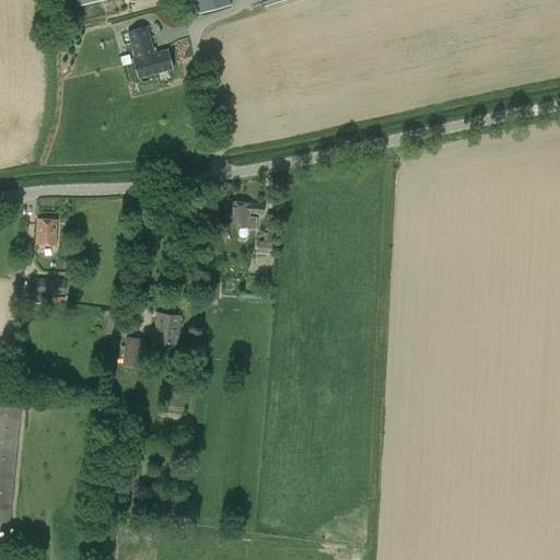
[(195,0),(199,13),(232,4),(230,0),(195,0)]
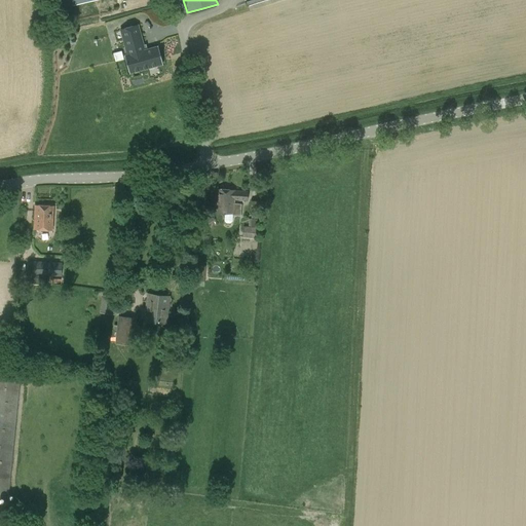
[(129,74),(163,65),(158,45),(145,49),(139,25),(119,30),(126,54),(124,54),(129,74)]
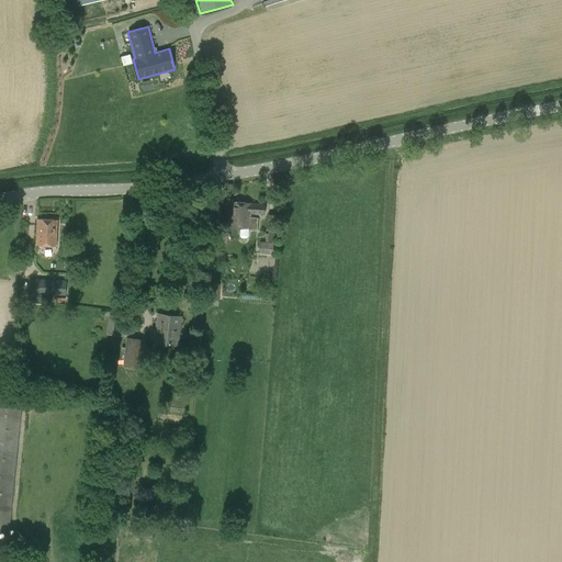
[(119,55),(127,54),(126,45),(117,47),(119,55)]
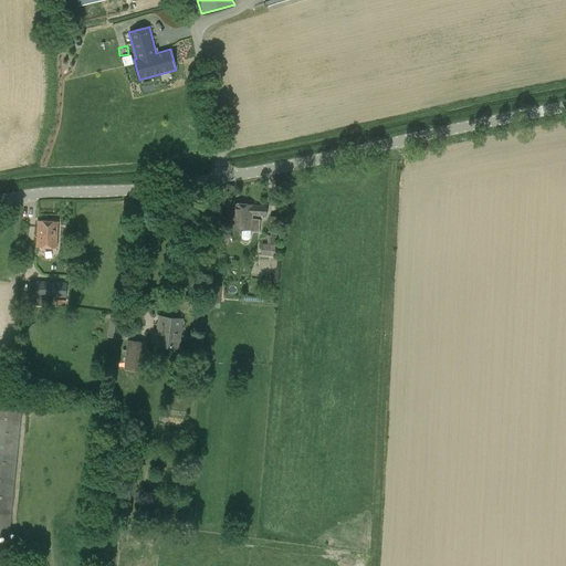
[(130,54),(121,56),(124,65),(133,63),(130,54)]
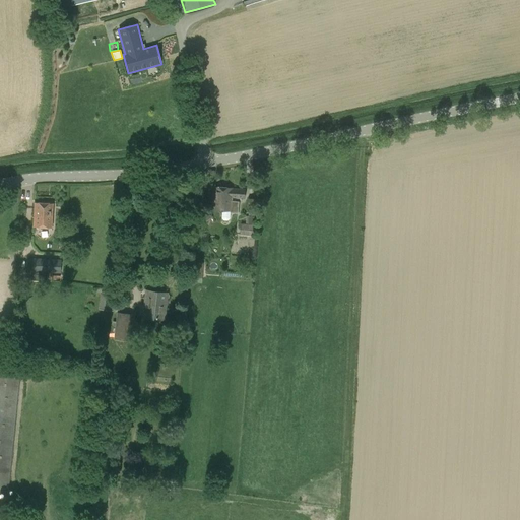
[(212,209),(222,210),(222,218),(223,220),(228,220),(230,218),(230,213),(238,213),(239,201),(231,201),(231,197),(245,198),(245,190),(213,188),(212,209)]
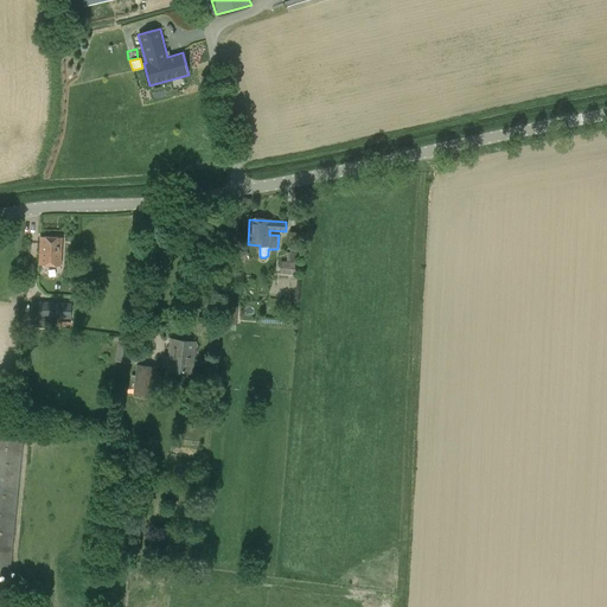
[(61,264),(62,237),(42,237),(40,263),(61,264)]
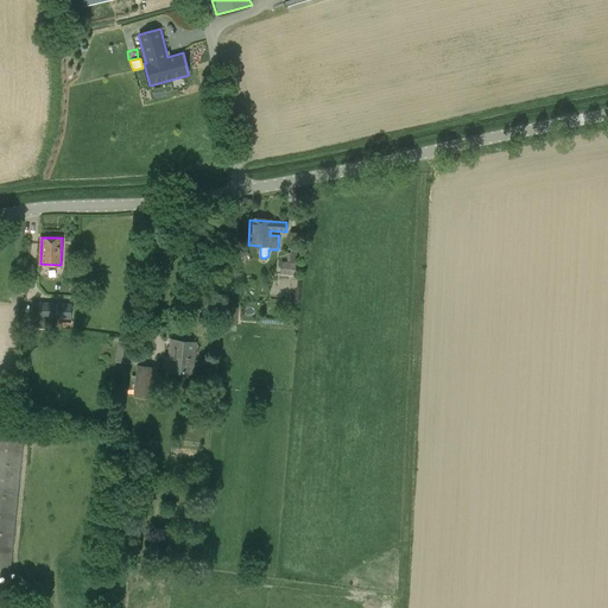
[(280,261),(279,274),(296,276),(297,254),(287,253),(287,261),(280,261)]
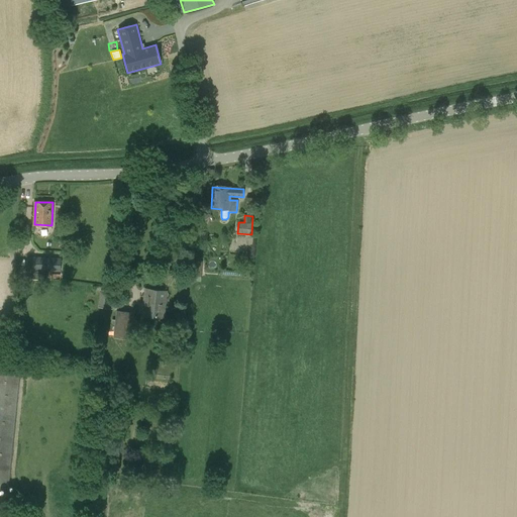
[(26,270),(61,272),(61,259),(27,256),(26,270)]
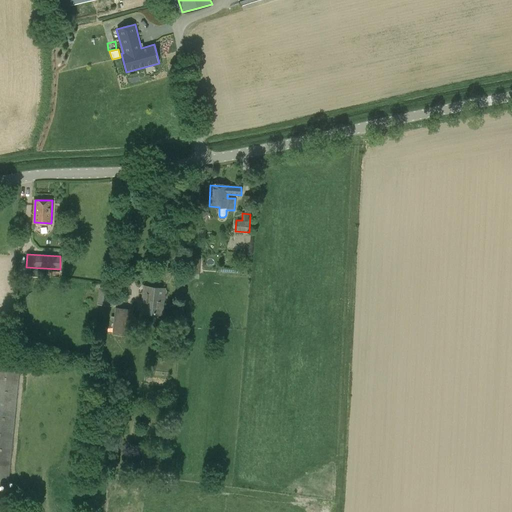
[(190,273),(199,274),(200,259),(191,258),(190,265),(185,265),(185,272),(190,273)]
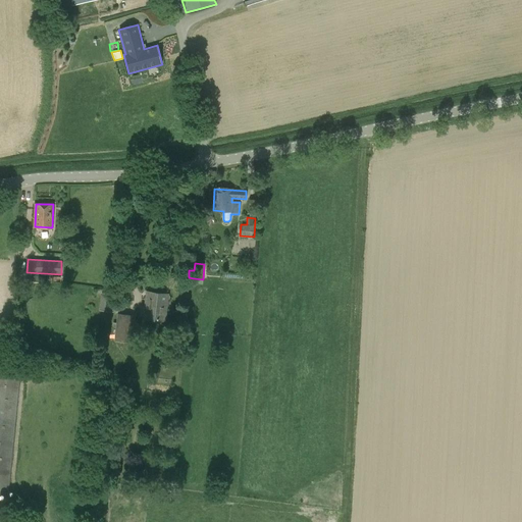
[(148,292),(144,318),(164,320),(168,295),(148,292)]
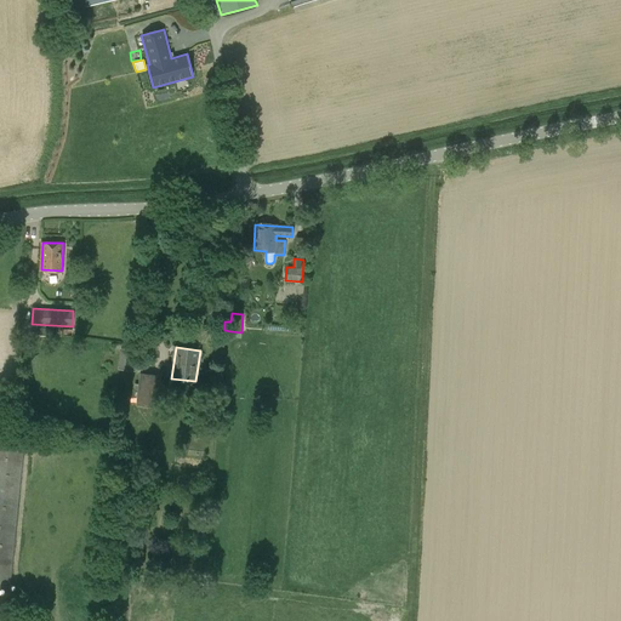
[(117,369),(136,371),(140,352),(120,348),(117,369)]
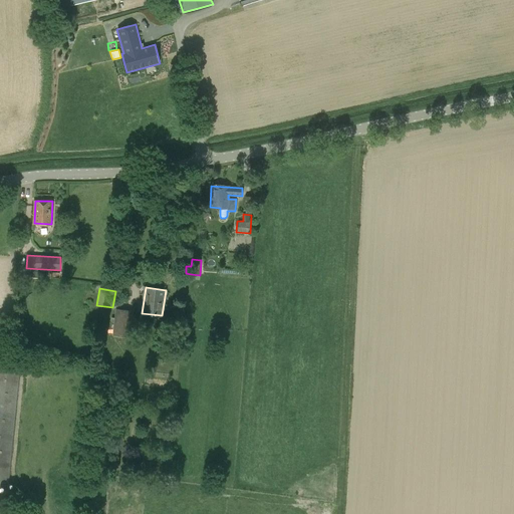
[(112,335),(131,337),(133,310),(115,308),(112,335)]
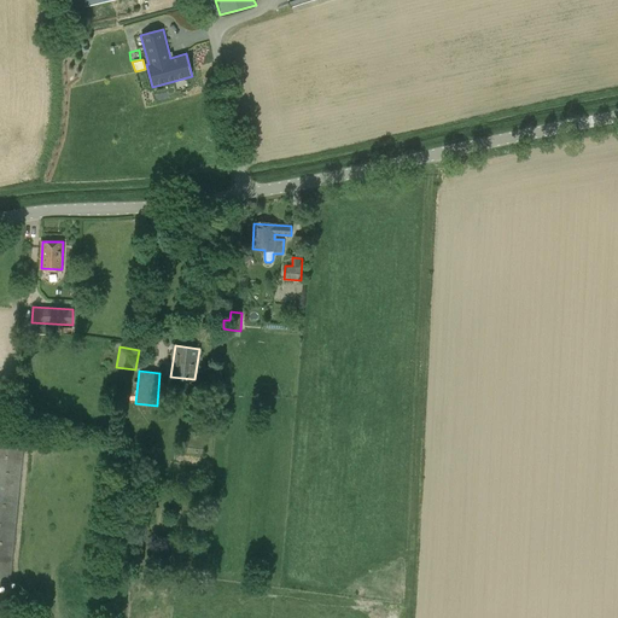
[(0,583),(10,586),(24,439),(0,437),(0,583)]
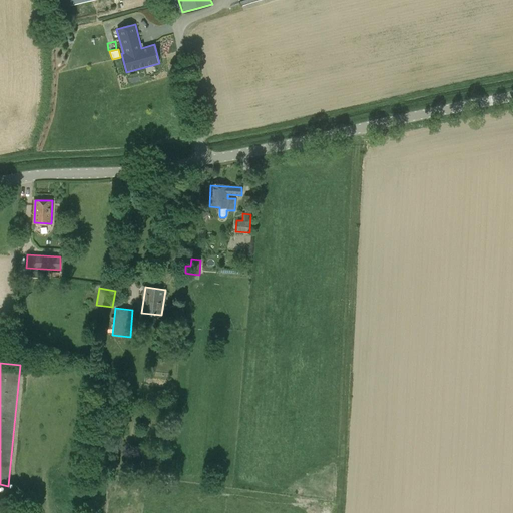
All buildings are outlined.
